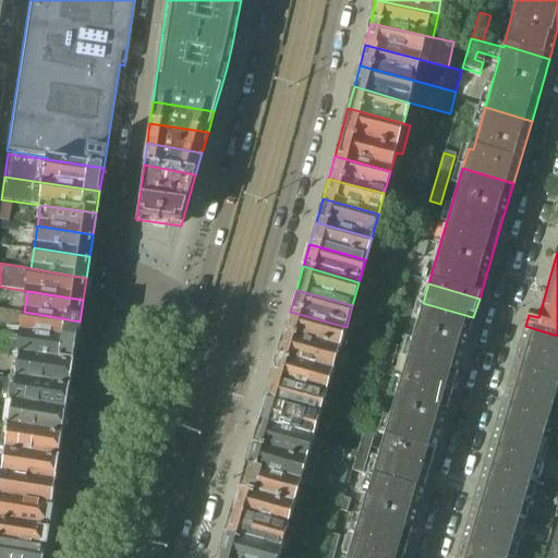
[(451,395),(469,336),(473,317),(423,303),(403,373),(401,379),(451,395)]
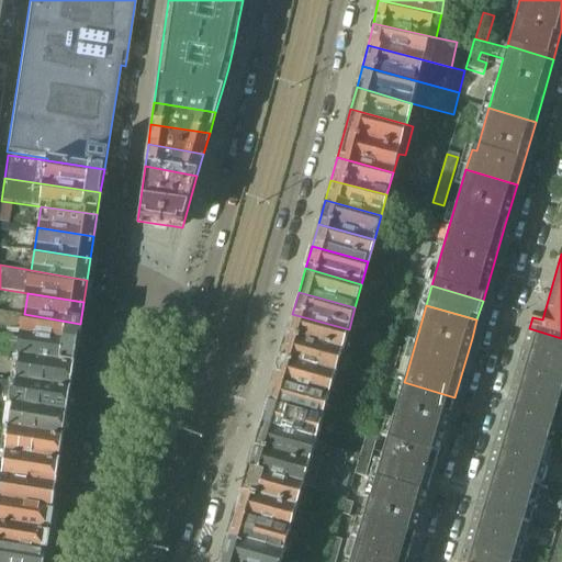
[(77,345),(80,324),(24,314),(21,337),(77,345)]
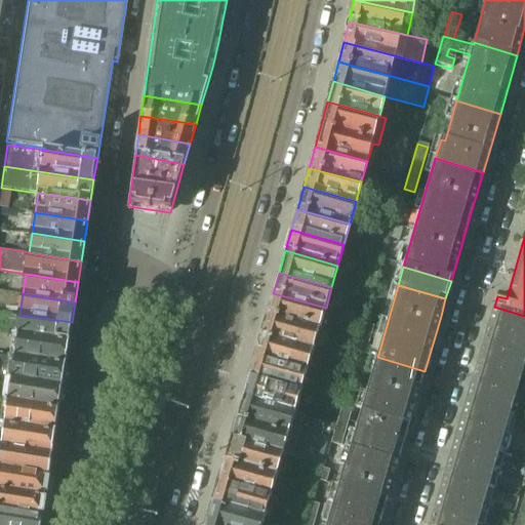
[(323,317),(326,308),(273,293),(266,318),(318,333),(334,337),(339,322),(323,317)]
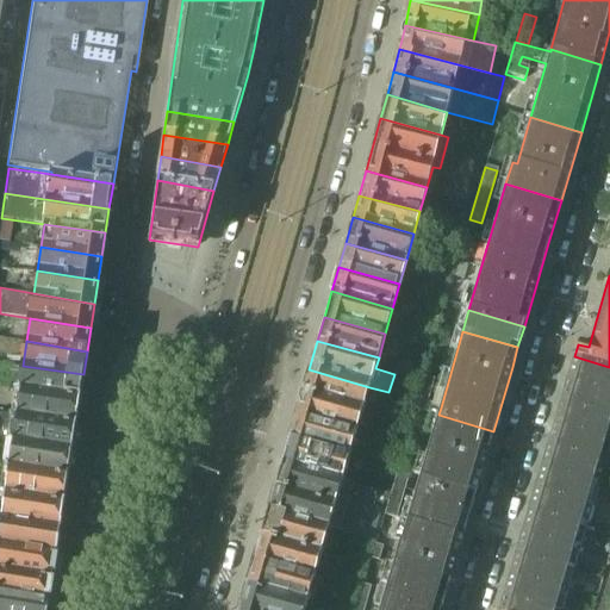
[(598,485),(609,446),(609,367),(574,356),(541,468),(598,485)]
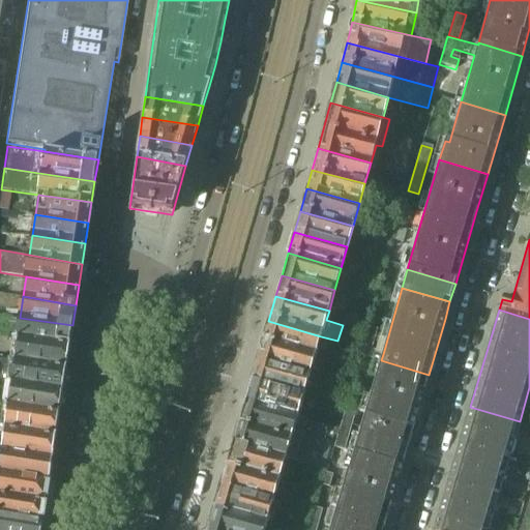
[(69,346),(72,325),(20,318),(16,337),(19,339),(69,346)]
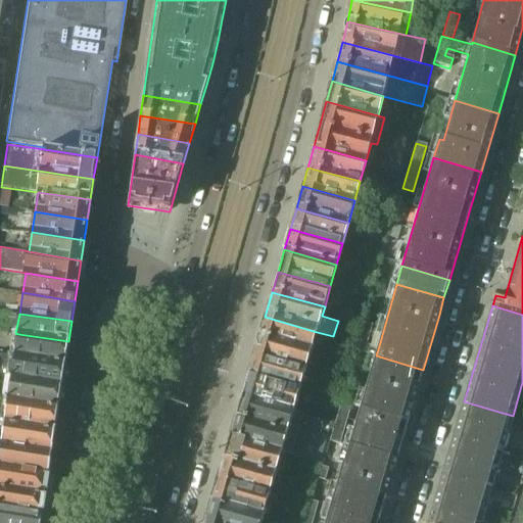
[(312,349),(317,332),(265,317),(259,335),(312,349)]
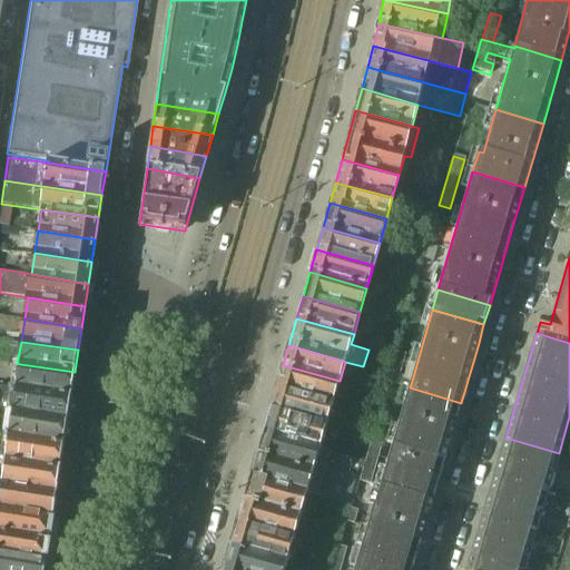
[(385,382),(409,389),(410,387),(412,381),(399,376),(405,355),(394,352),(385,382)]
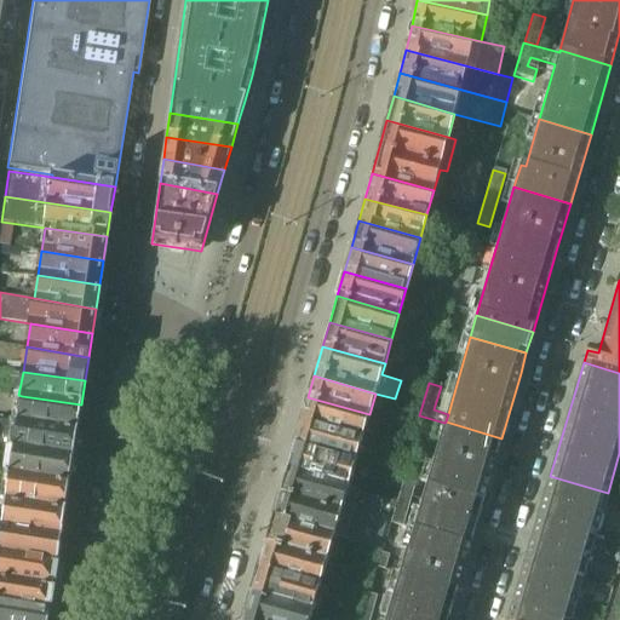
[(78,431),(81,405),(22,396),(18,423),(78,431)]
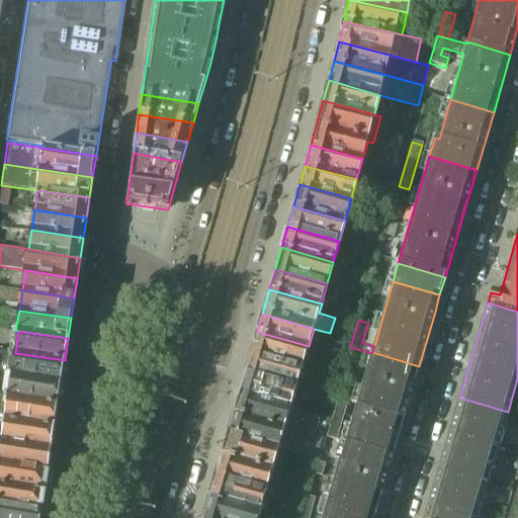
[(257,332),(251,354),(303,368),(309,346),(257,332)]
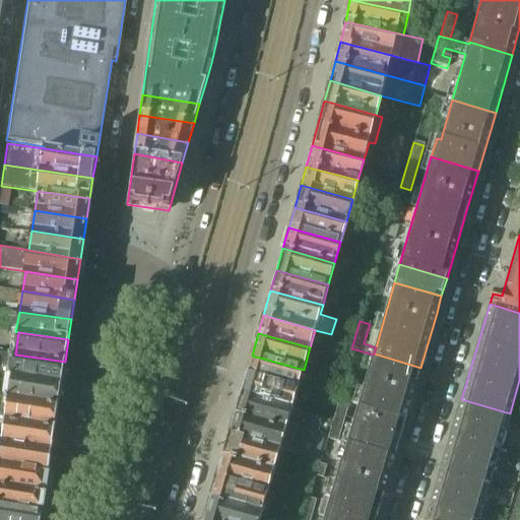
[(61,386),(65,362),(15,354),(0,351),(0,377),(11,379),(61,386)]
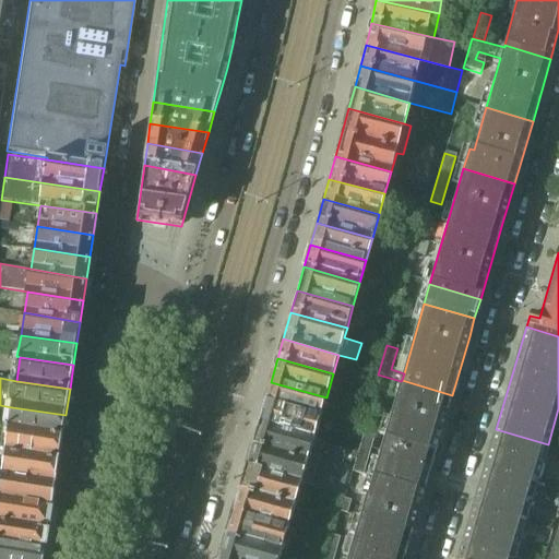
[(429,472),(447,414),(452,395),(402,380),(401,381),(379,456),(429,472)]
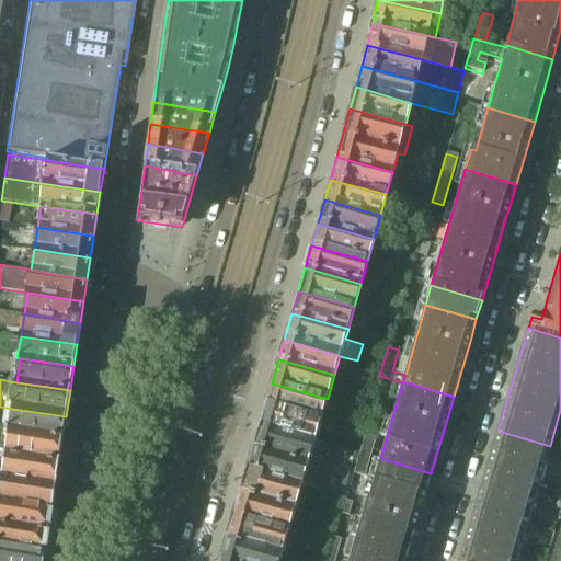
[(328,399),(272,384),(266,404),(322,420),(328,399)]
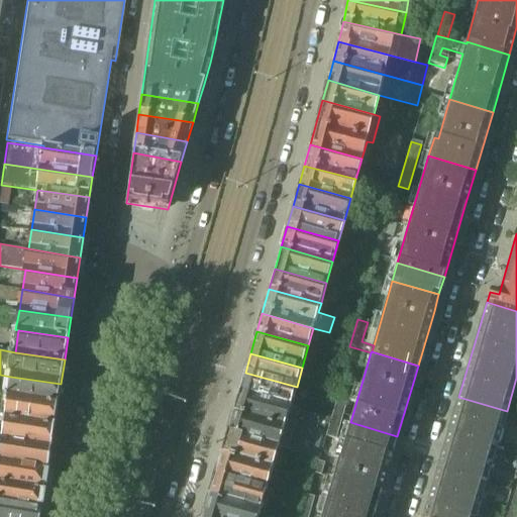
[(245,373),(240,391),(291,406),(297,387),(245,373)]
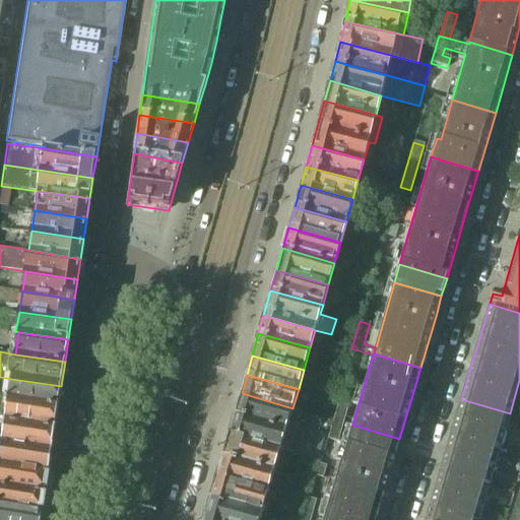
[(61,386),(11,379),(8,401),(58,408),(61,386)]
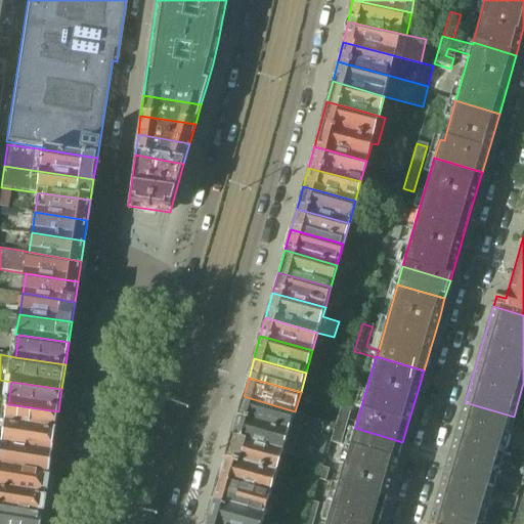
[(244,396),(231,439),(282,454),(321,467),(334,425),(295,413),(295,411),(244,396)]
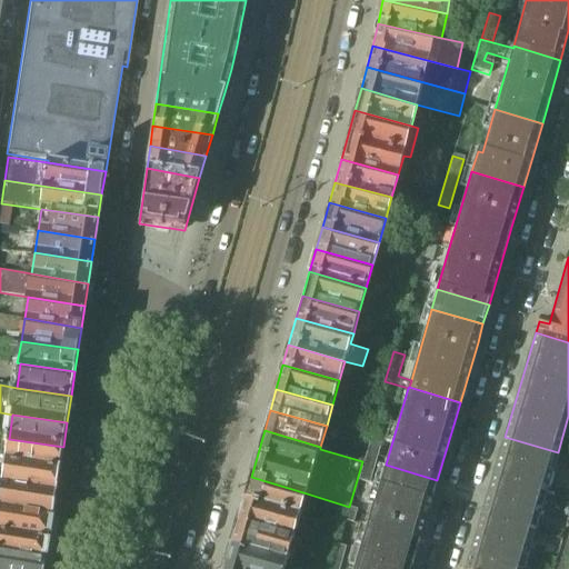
[(546,492),(558,452),(505,437),(492,477),(546,492)]
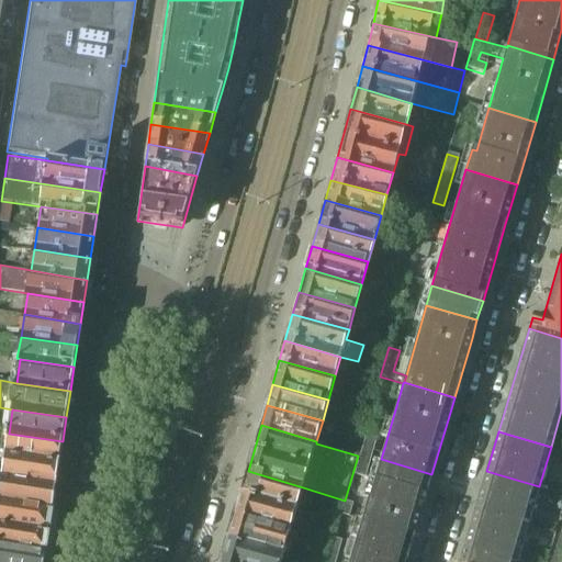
[(63,441),(9,434),(4,457),(58,465),(63,441)]
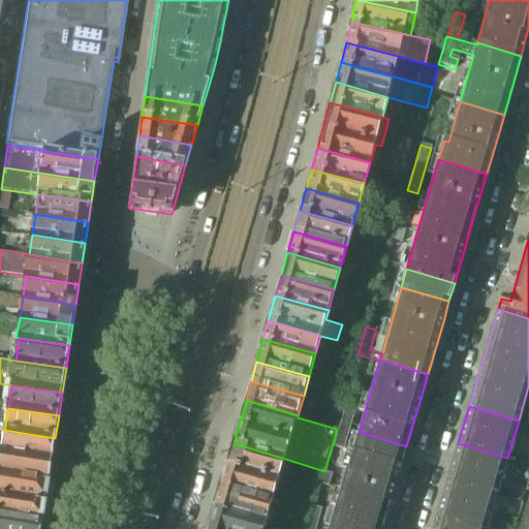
[(344,409),(334,446),(343,449),(354,412),(344,409)]
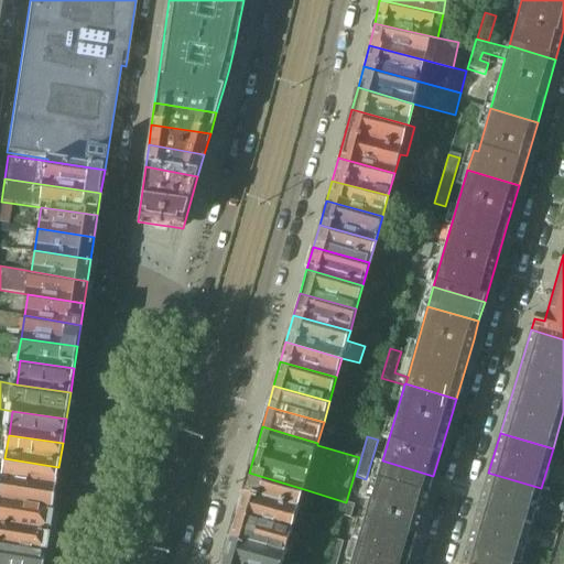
[(58,467),(4,458),(0,457),(0,481),(1,483),(55,490),(58,467)]
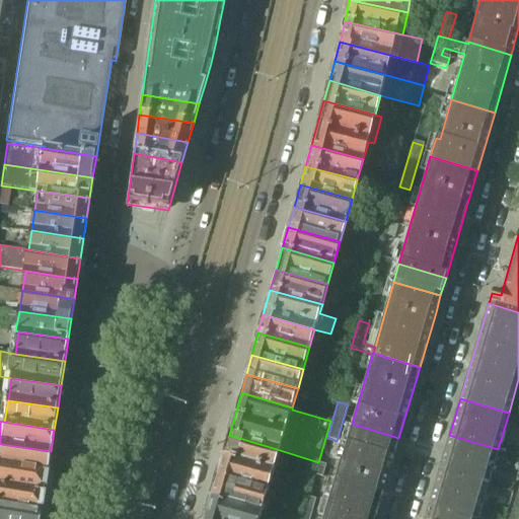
[(376,513),(393,456),(398,438),(352,424),(341,462),(340,462),(328,499),(376,513)]
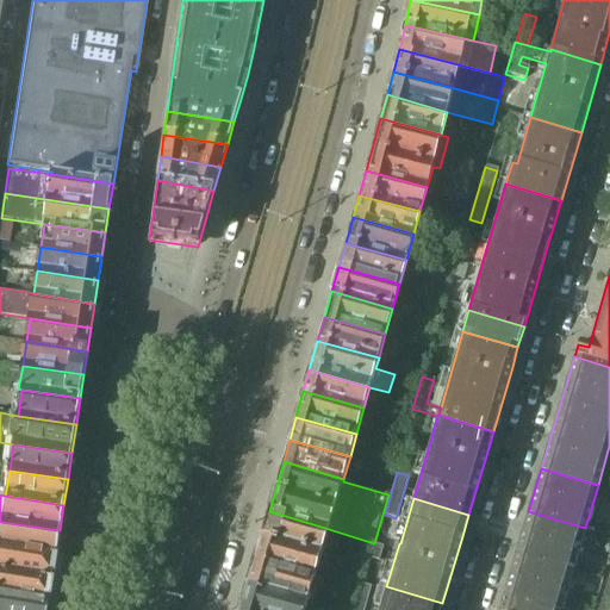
[(269,511),(261,536),(322,554),(329,529),(269,511)]
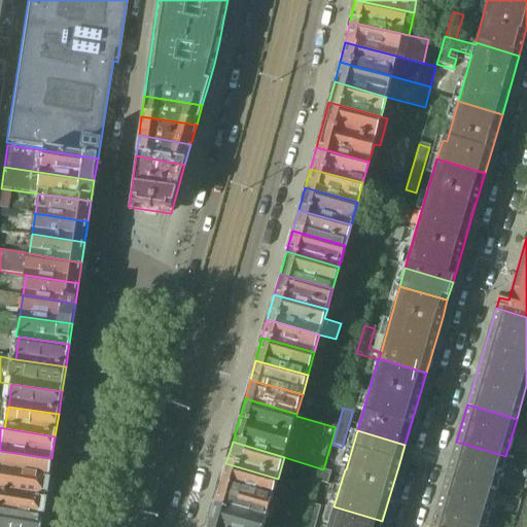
[(490,512),(500,476),(505,456),(456,442),(441,497),(490,512)]
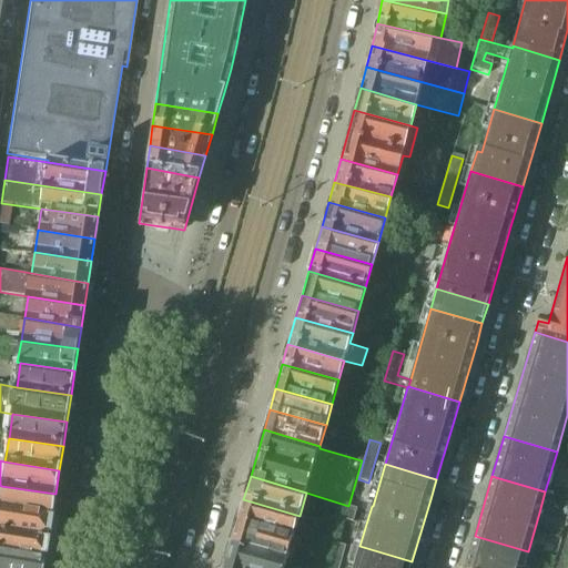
[(56,494),(1,486),(0,485),(0,508),(52,516),(56,494)]
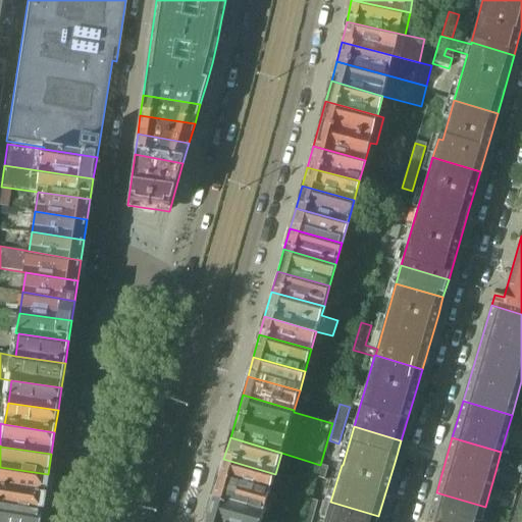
[(223,459),(217,480),(269,496),(275,474),(223,459)]
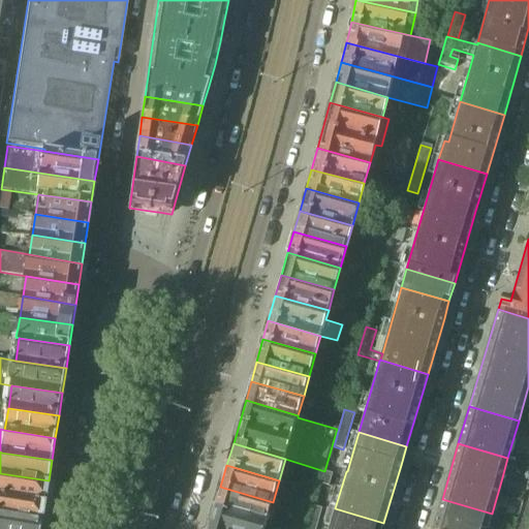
[(323,472),(319,485),(328,487),(332,475),(323,472)]
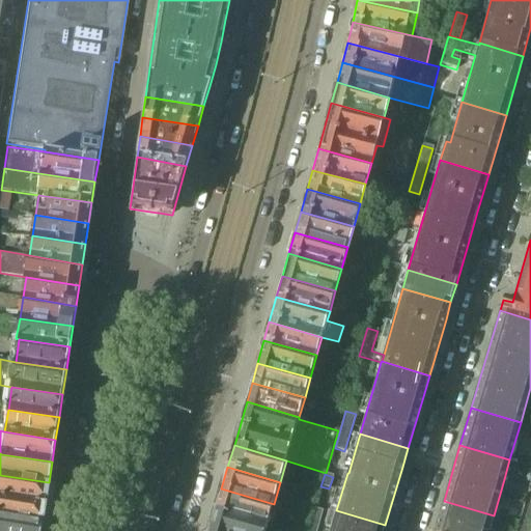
[(49,482),(0,475),(0,497),(46,504),(49,482)]
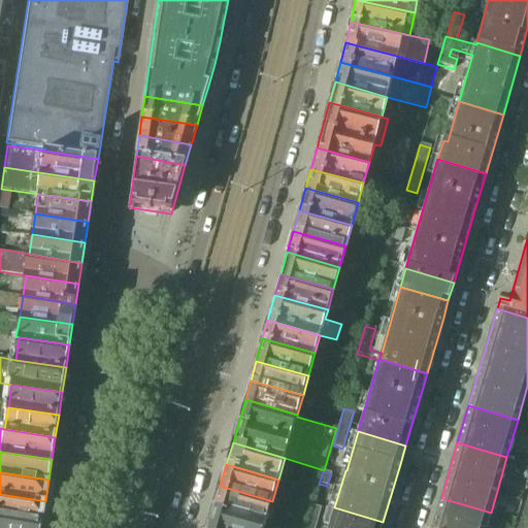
[(272,501),(220,486),(213,507),(265,523),(283,527),(285,527),(291,509),(271,504),(272,501)]
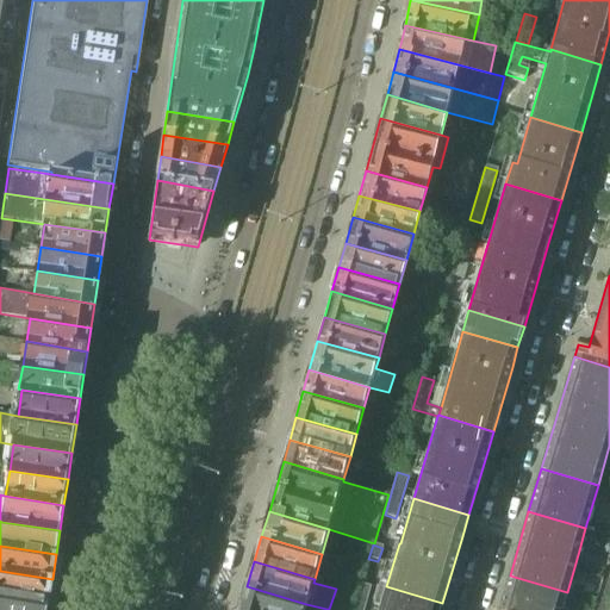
[(53,579),(0,571),(0,595),(49,603),(53,579)]
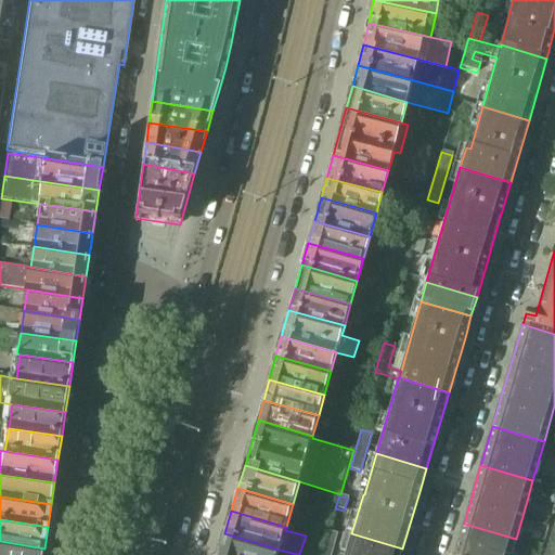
[(464,524),(453,554),(511,554),(516,539),(464,524)]
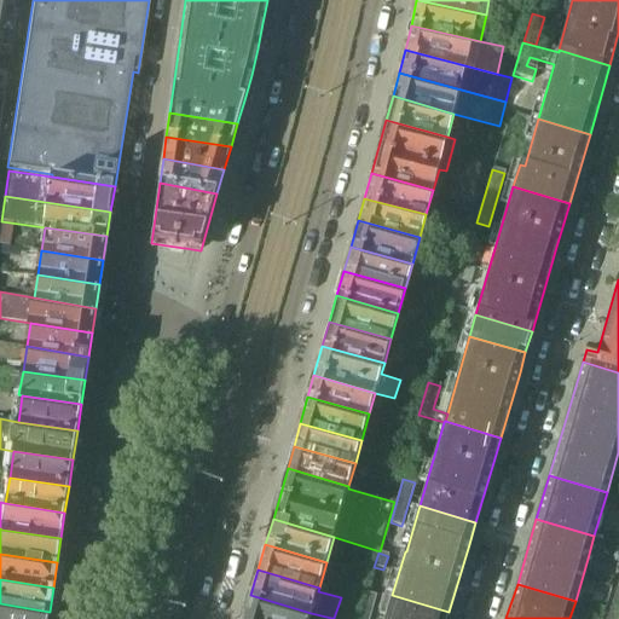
[(366,594),(358,618),(369,618),(376,596),(366,594)]
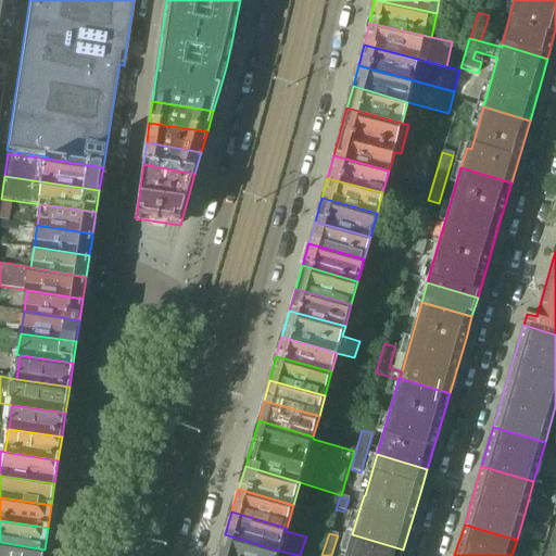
[(298,555),(279,551),(225,534),(218,555),(298,555)]
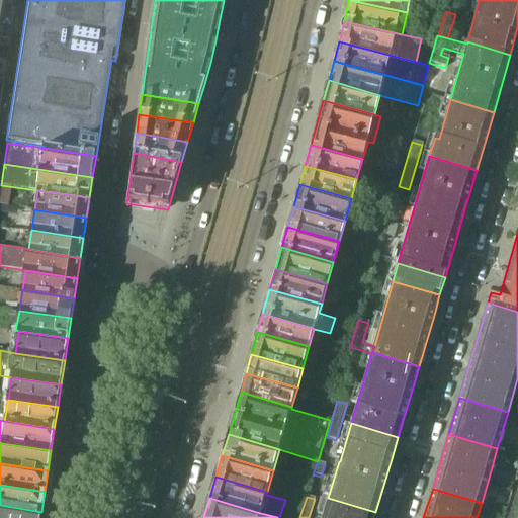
[(373,517),(375,512),(328,498),(327,501),(320,498),(316,510),(324,512),(322,517),(373,517)]
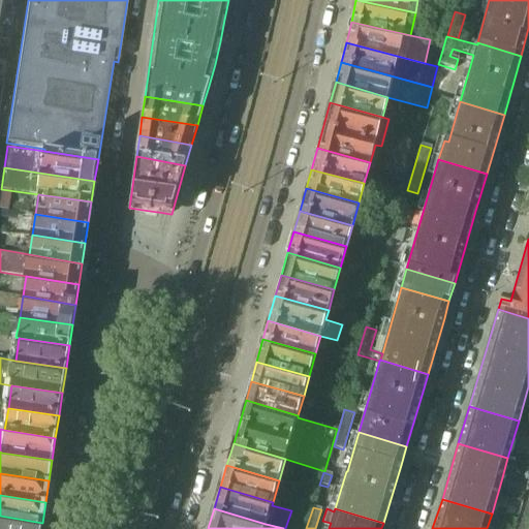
[(40,528),(42,523),(0,516),(0,528),(40,528)]
